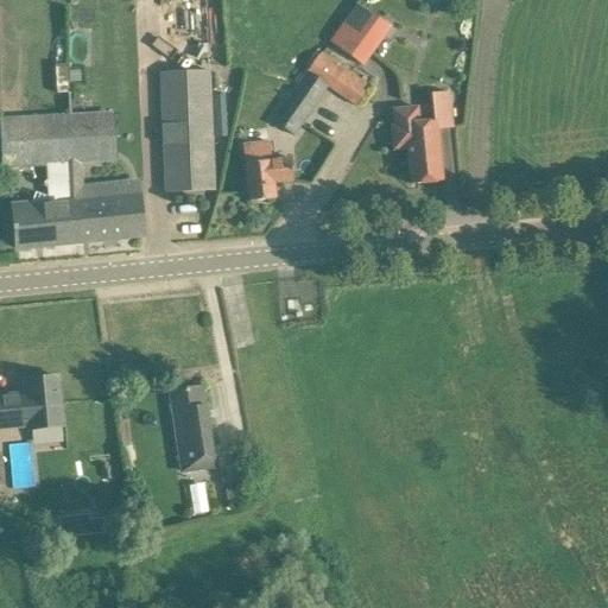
[(378,19),(372,14),(358,5),(330,42),(362,67),(391,29),(378,19)]
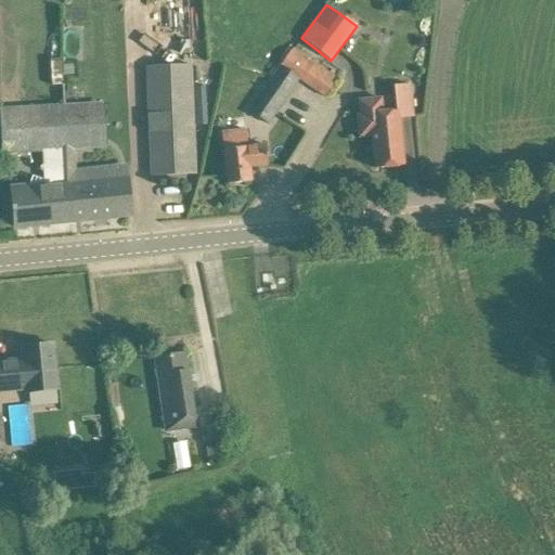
[(293,48),(271,80),(250,111),(269,123),(298,78),(324,95),(336,77),(293,48)]
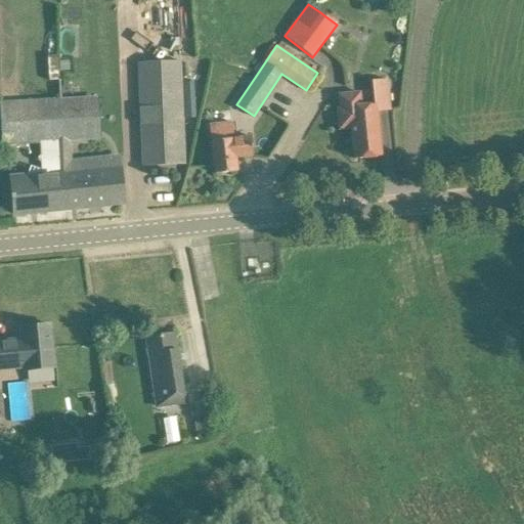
[(143,167),(184,165),(180,66),(139,67),(143,167)]
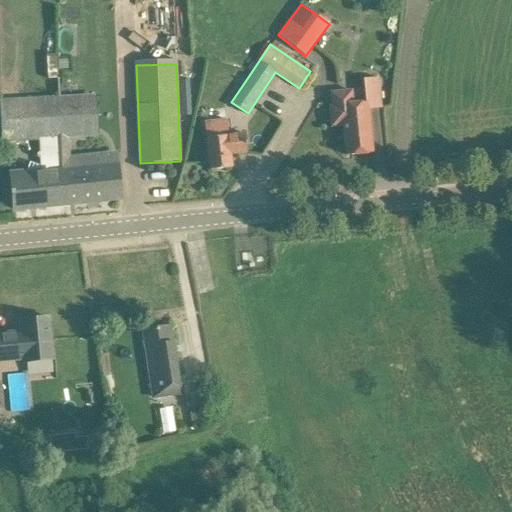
[(381,108),(379,88),(378,78),(364,80),(365,90),(334,93),(335,106),(330,106),(332,126),(343,125),(346,156),(372,153),(368,109),(381,108)]
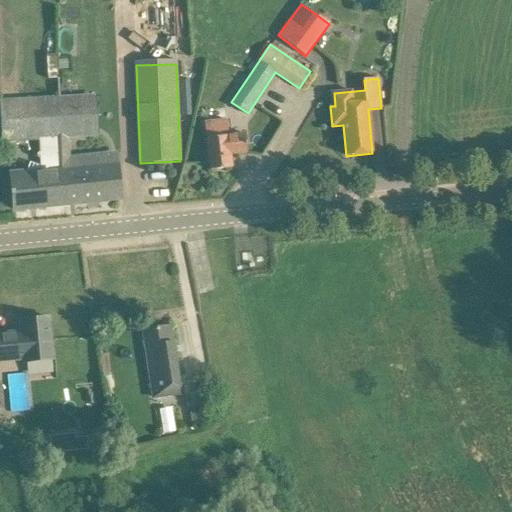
[(60,137),(99,136),(96,95),(54,98),(60,137)]
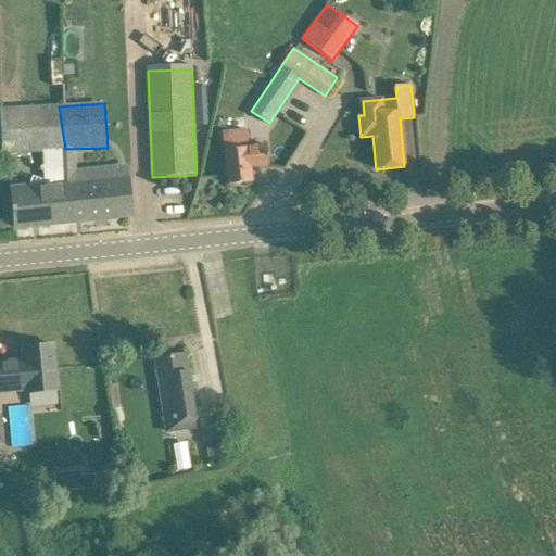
[(67,185),(65,149),(59,106),(0,111),(0,147),(1,155),(41,152),(45,180),(33,176),(29,185),(11,187),(11,191),(15,227),(72,222),(67,185)]
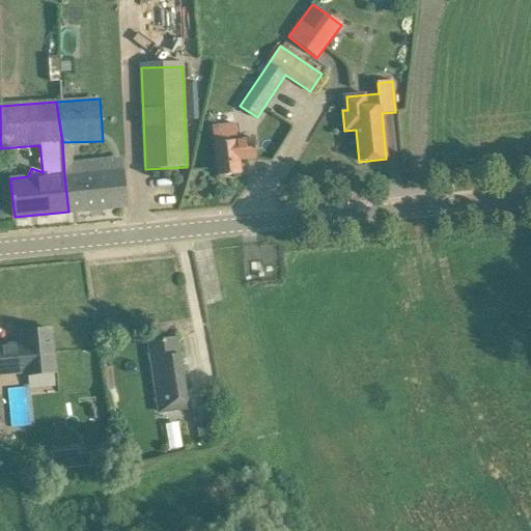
[(235,124),(213,128),(216,156),(218,176),(241,174),(239,160),(256,158),(254,138),(236,139),(235,124)]
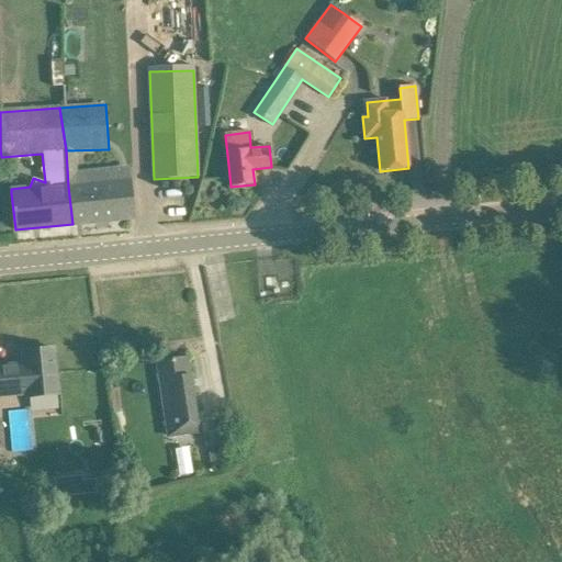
[(130,218),(127,197),(126,181),(68,187),(72,224),(130,218)]
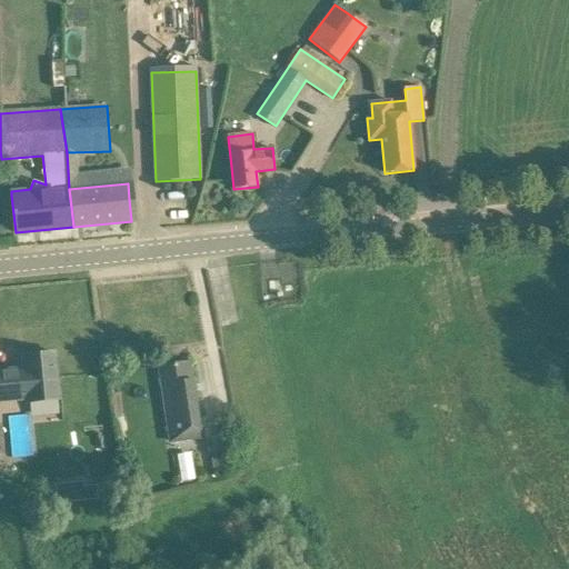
[(25,370),(0,372),(0,400),(28,397),(28,402),(59,399),(55,353),(23,356),(25,370)]
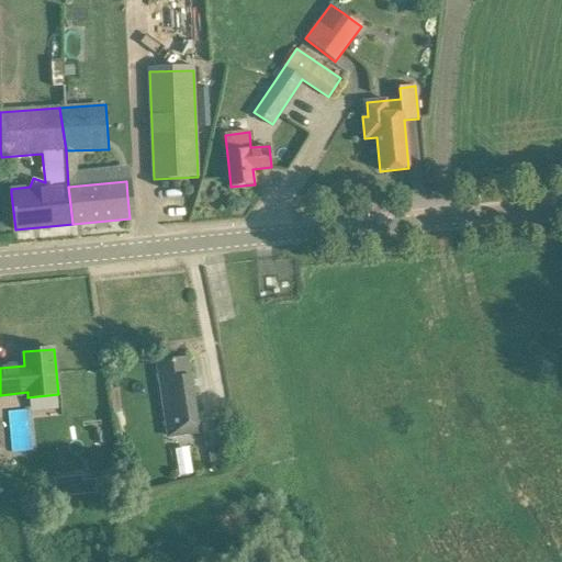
[(198,433),(190,379),(187,358),(157,362),(169,437),(198,433)]
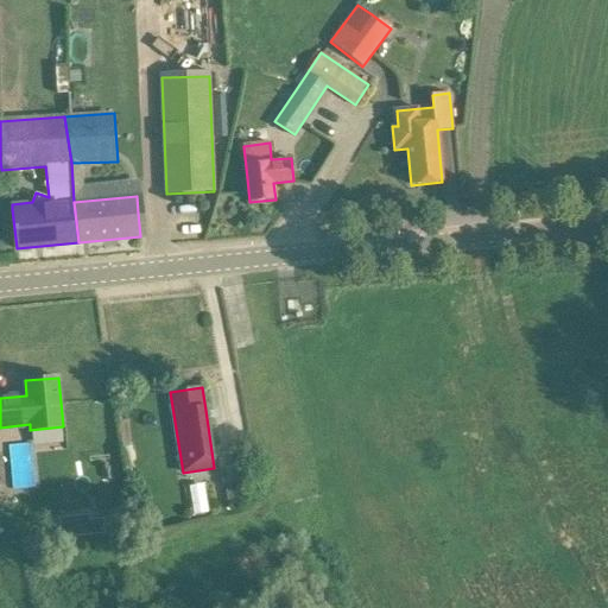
[(132,451),(130,420),(121,420),(125,451),(132,451)]
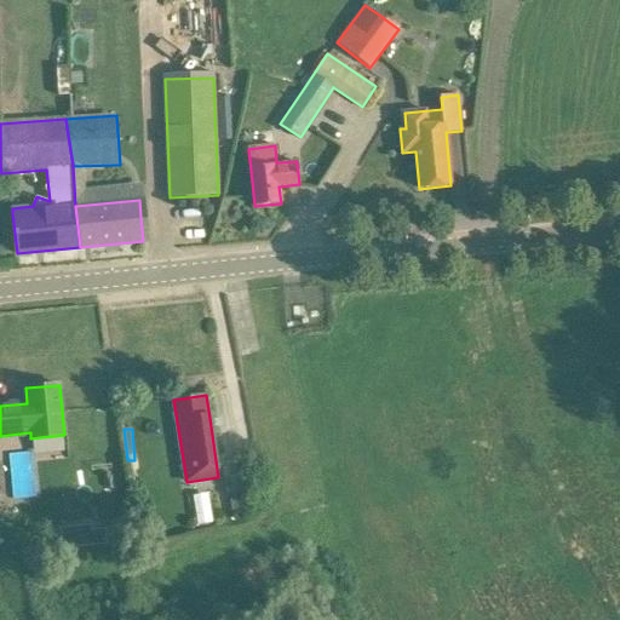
[(19,437),(0,438),(0,449),(19,448),(19,437)]
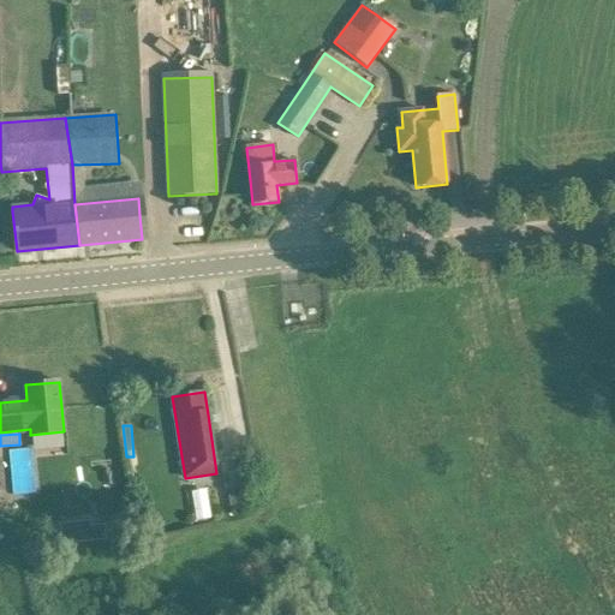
[(244,459),(222,461),(226,489),(248,487),(244,459)]
